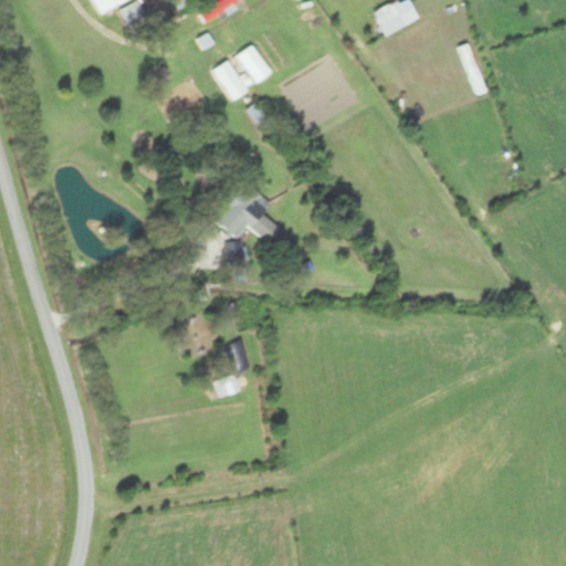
[(126,0),(92,0),(102,16),(126,0)]
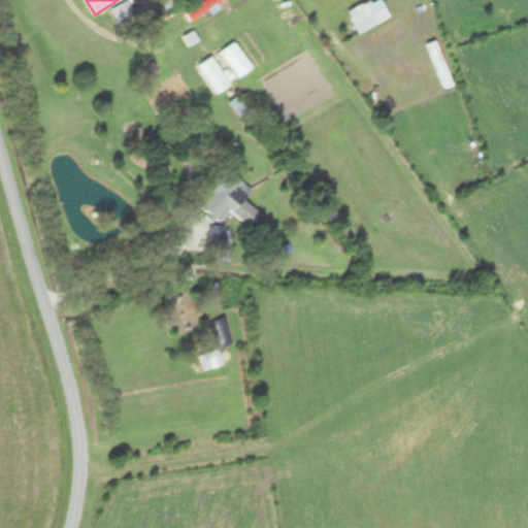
[(138,18),(128,0),(127,0),(110,9),(121,28),(138,18)]
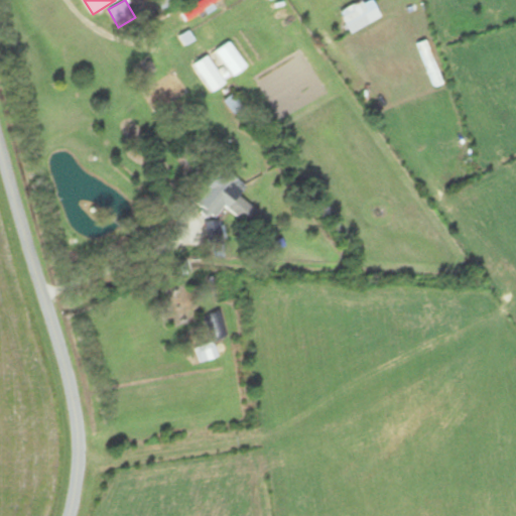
[(175,0),(154,0),(161,9),(175,0)]
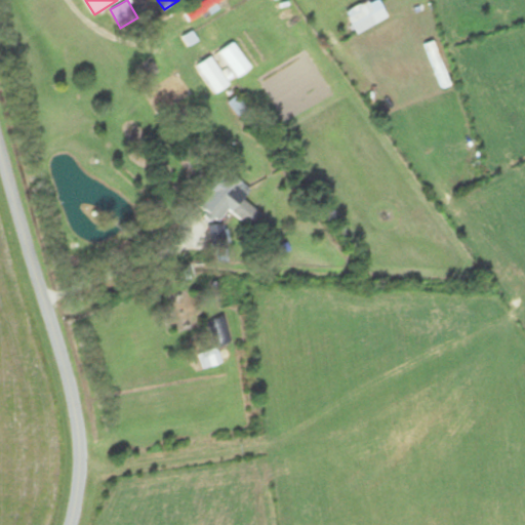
[(357,34),(389,16),(384,7),(352,24),(357,34)]
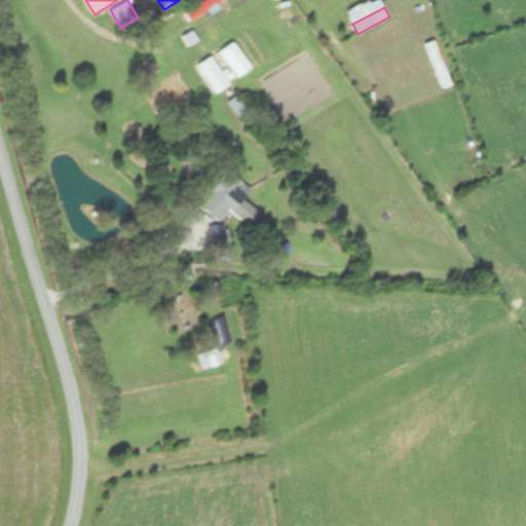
[(253,67),(233,41),(219,52),(238,78),(253,67)]
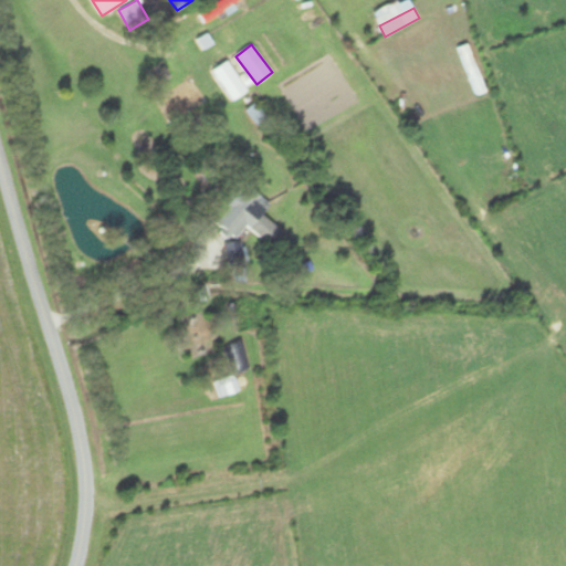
[(233,101),(248,91),(227,60),(211,71),(233,101)]
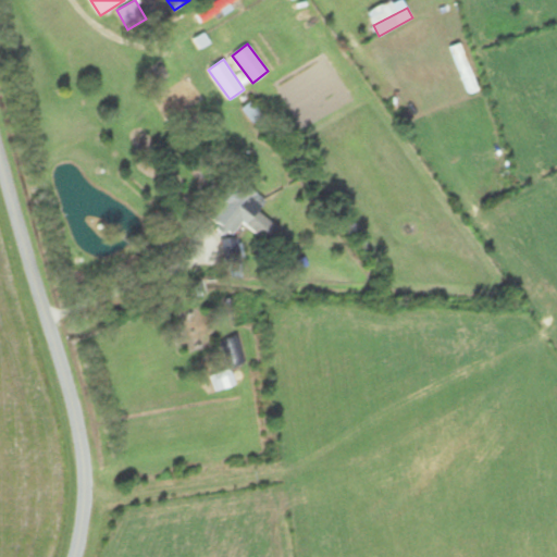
[(267,199),(237,176),(208,214),(234,234),(243,223),(268,242),(279,227),(258,211),(267,199)]
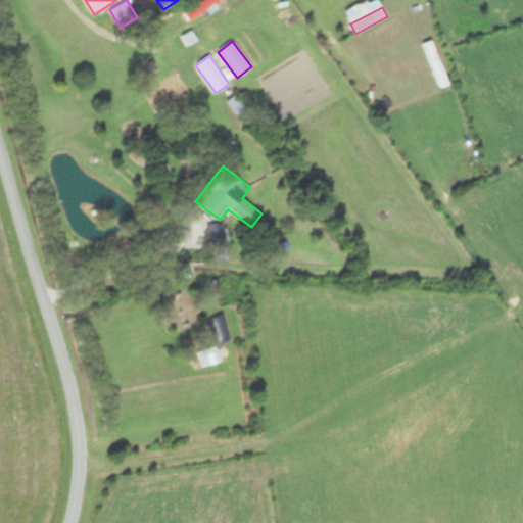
[(207,225),(211,246),(226,243),(222,223),(207,225)]
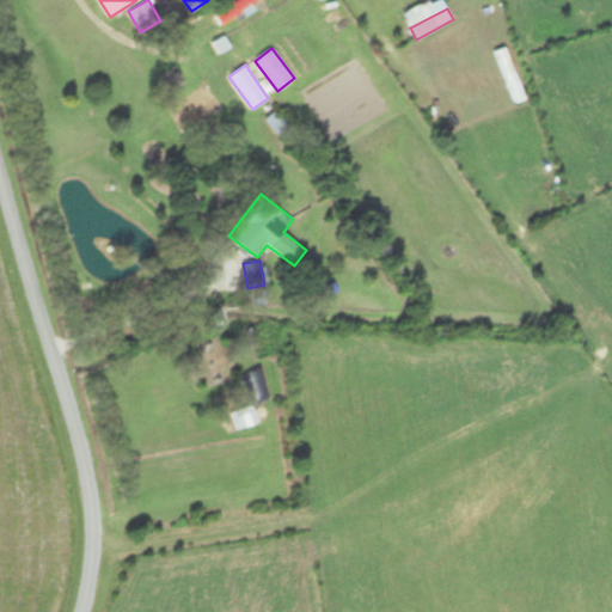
[(242,374),(252,405),(270,399),(261,368),(242,374)]
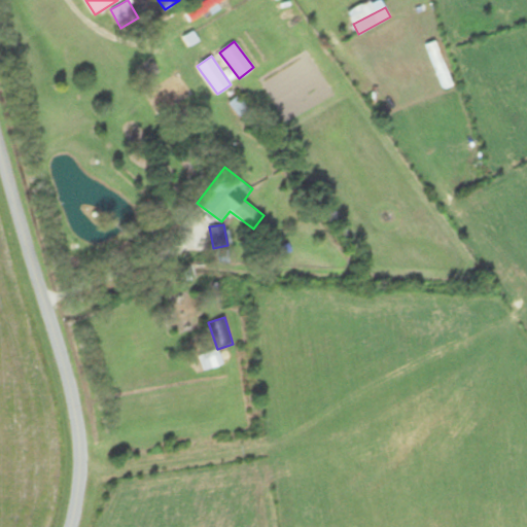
[(200,355),(204,370),(222,364),(218,349),(200,355)]
